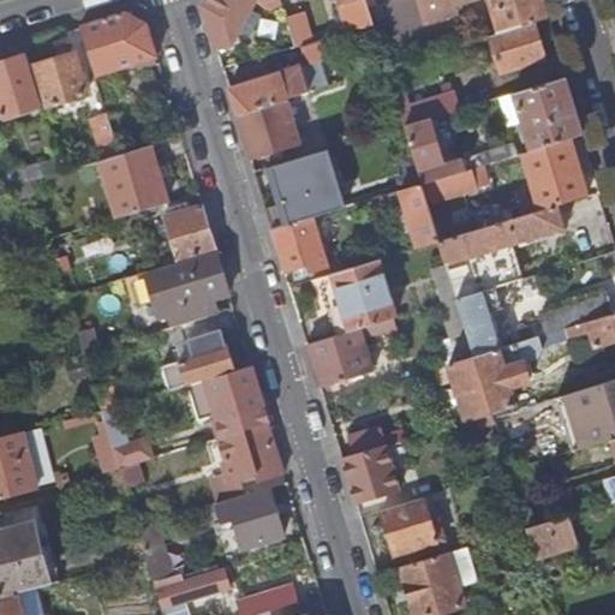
[(238,30),(249,10),(254,0),(256,0),(268,10),(281,5),(279,0),(204,0),(202,5),(215,48),(231,42),(238,30)]
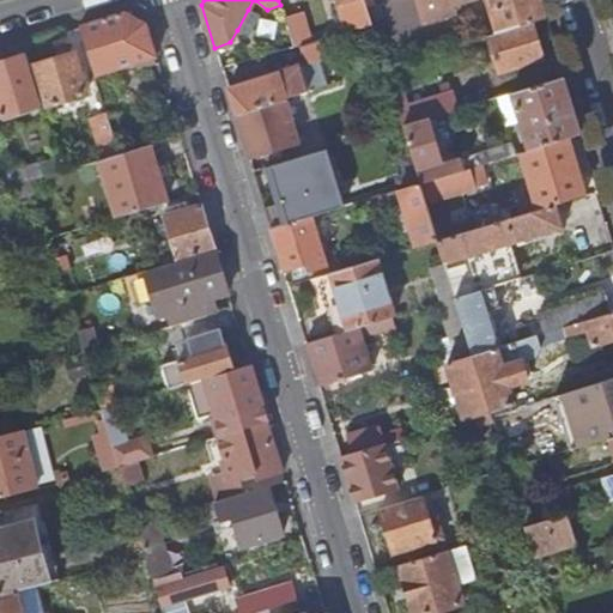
[(337,0),(346,30),(370,24),(365,7),(363,0),(337,0)]
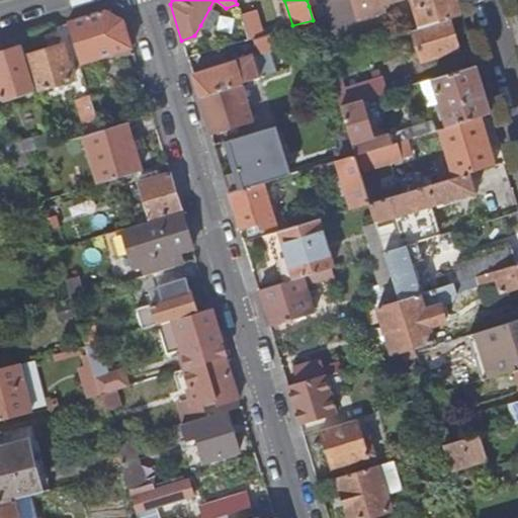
[(314,22),(331,17),(326,0),(324,0),(309,6),(313,20),(314,22)]
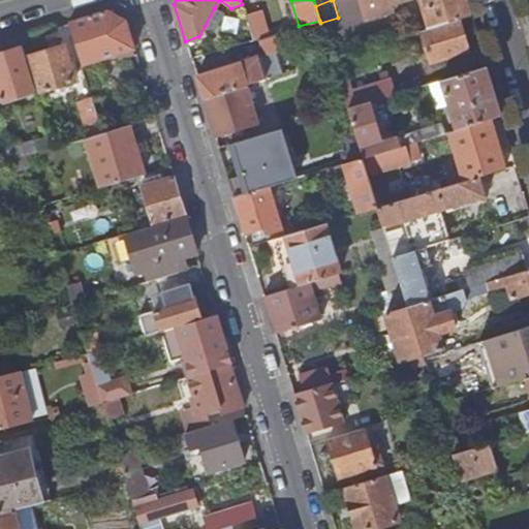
[(341,26),(391,10),(389,4),(402,0),(333,0),(338,18),(341,26)]
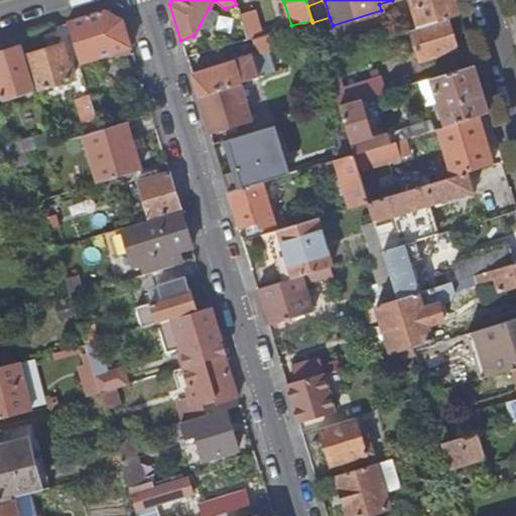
[(409,0),(418,27),(446,18),(458,15),(453,0),(409,0)]
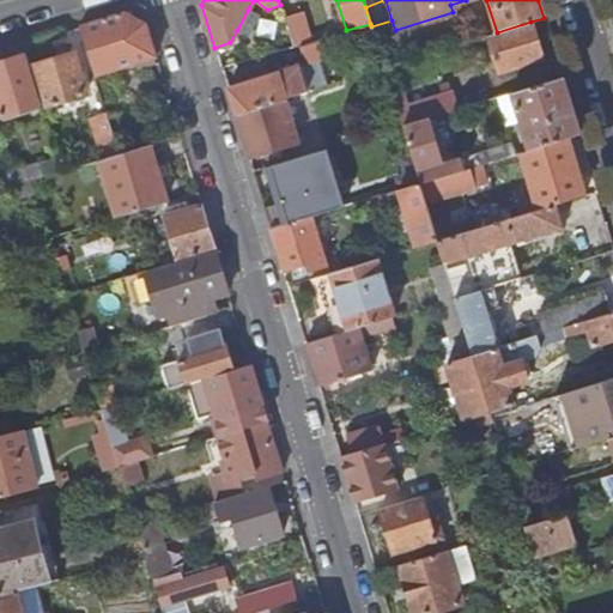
[(248,35),(258,14),(248,10),(237,30),(248,35)]
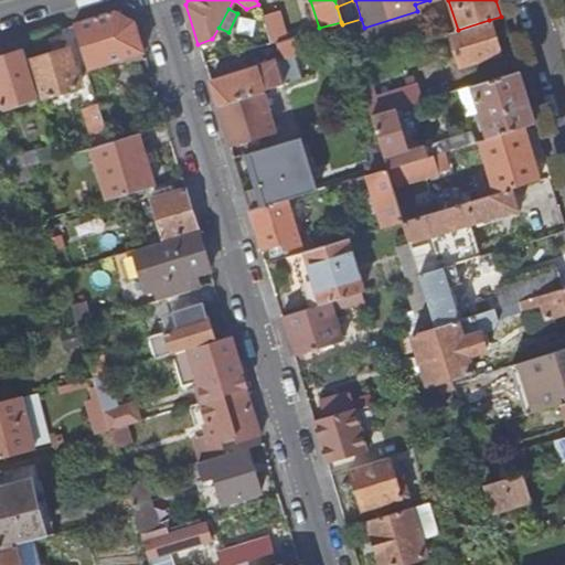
[(272,41),(286,38),(278,10),(263,14),(272,41)]
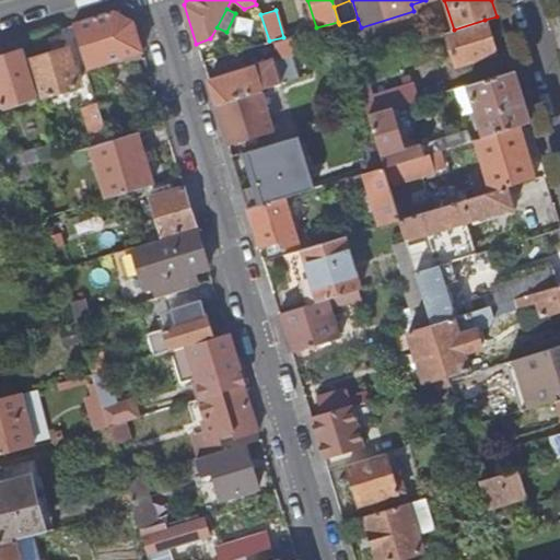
[(86,68),(142,53),(132,21),(113,11),(73,23),(86,68)]
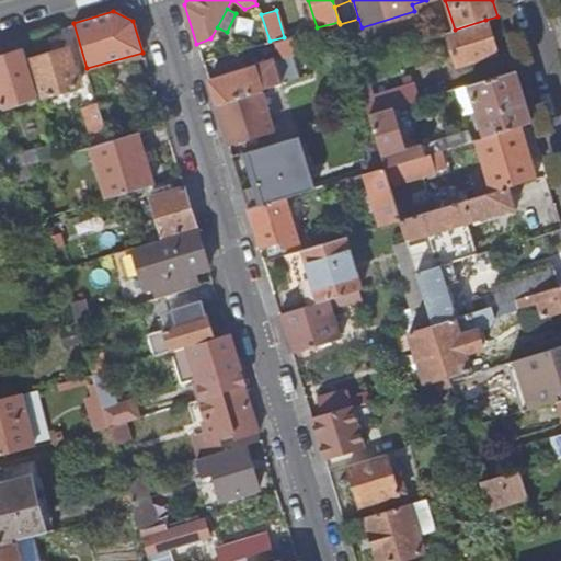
[(456,65),(496,52),(485,20),(455,30),(445,32),(456,65)]
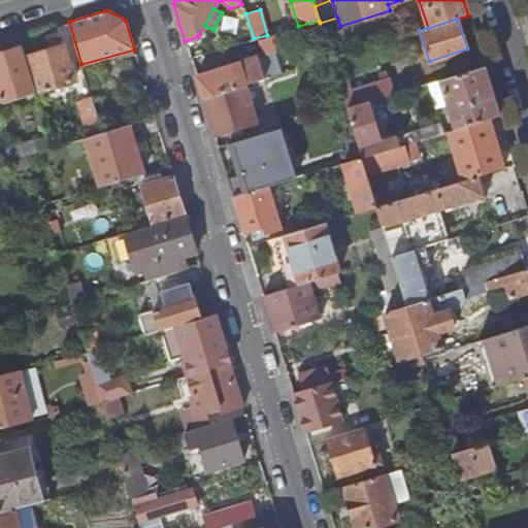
[(340,55),(349,52),(341,30),(323,35),(327,47),(337,43),(340,55)]
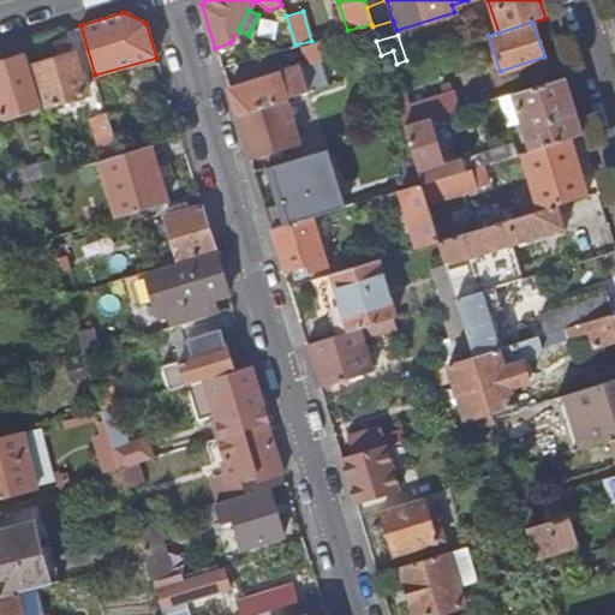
[(318,55),(332,51),(327,36),(311,41),(296,45),(300,61),(318,55)]
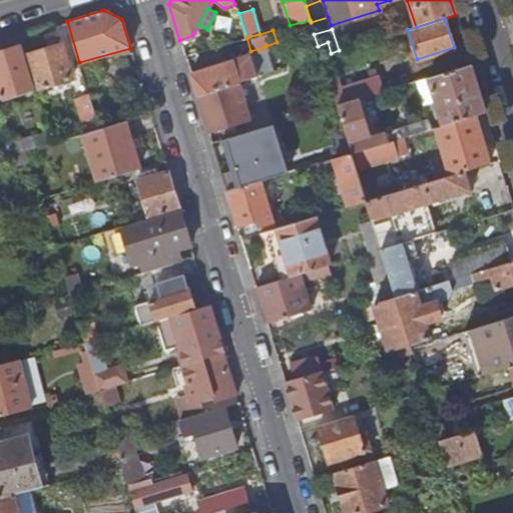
[(321,56),(331,53),(328,42),(318,46),(321,56)]
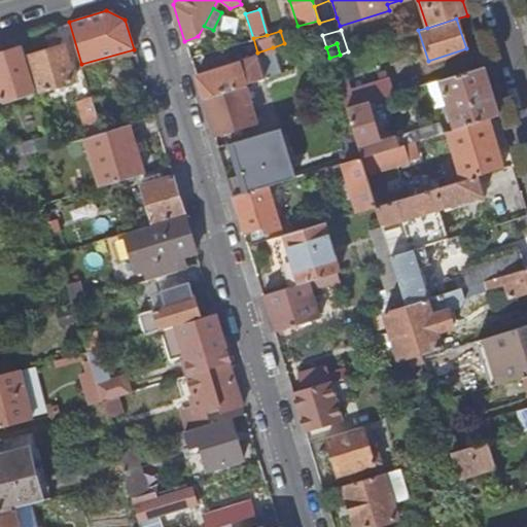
[(40,91),(74,80),(63,44),(29,56),(40,91)]
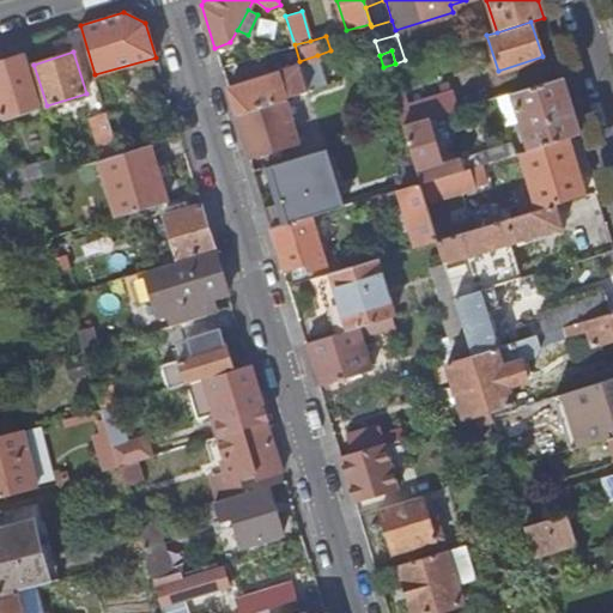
[(0,111),(1,115),(41,103),(26,54),(0,61),(0,111)]
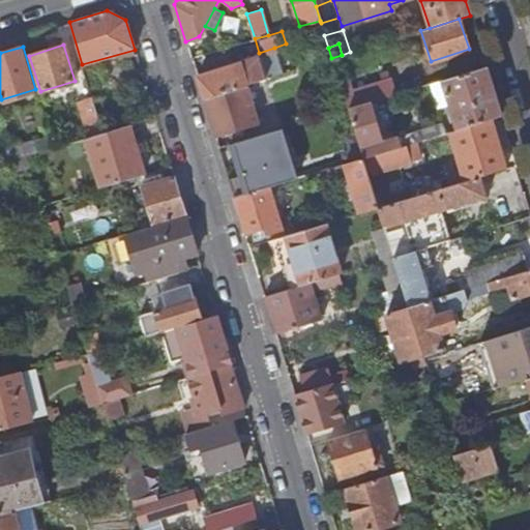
[(266,78),(283,74),(274,48),(259,53),(258,57),(265,79),(266,78)]
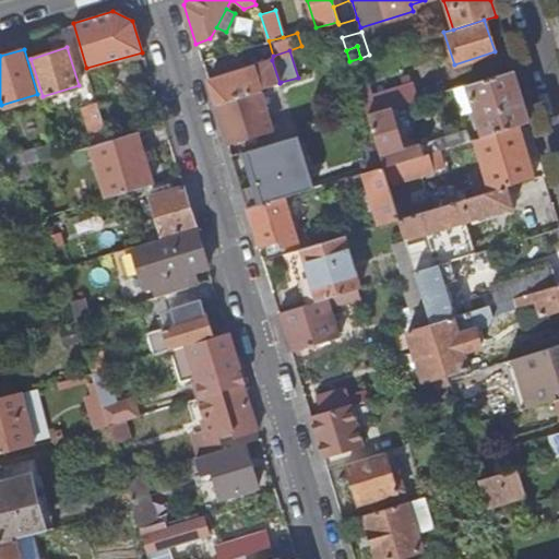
[(214,104),(280,83),(272,60),(246,68),(227,74),(206,81),(214,104)]
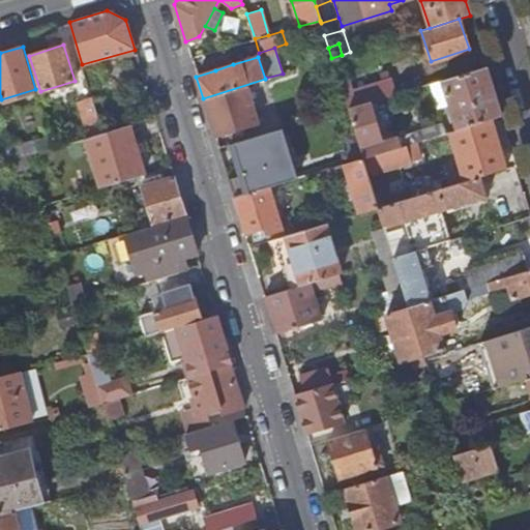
[(215,70),(233,64),(232,60),(214,65),(215,70)]
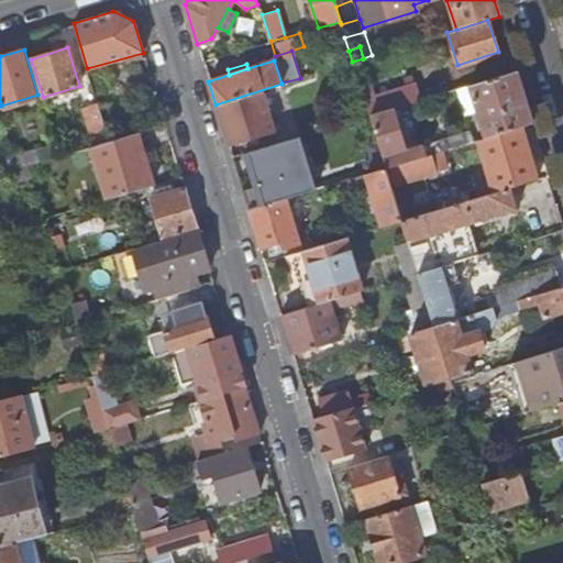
[(486,136),(531,122),(516,69),(467,85),(476,110),(471,111),(473,118),(477,117),(484,136),(486,136)]
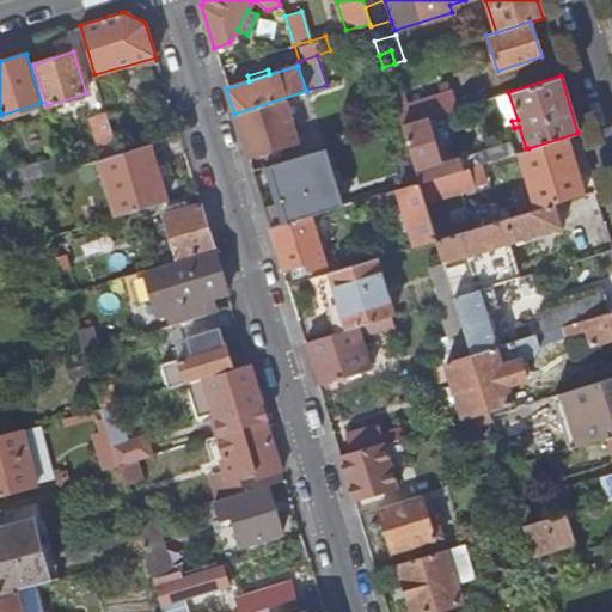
[(249,158),(297,144),(286,110),(311,102),(307,90),(306,91),(234,114),(249,158)]
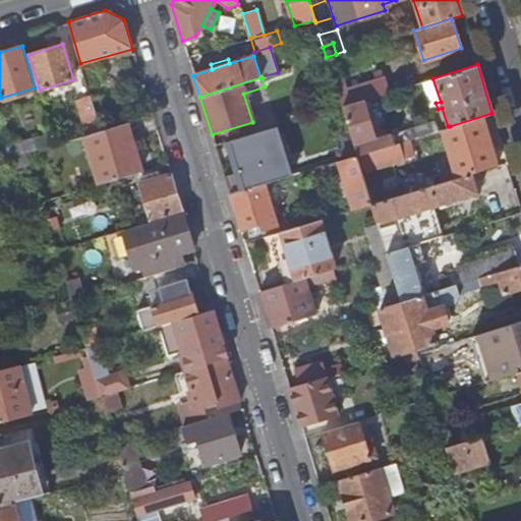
[(362,100),(389,92),(385,77),(359,85),(359,87),(341,93),(345,106),(362,100)]
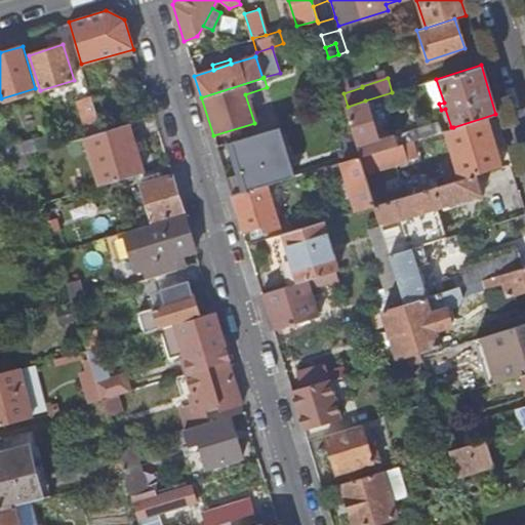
[(87,135),(102,131),(90,97),(77,101),(87,135)]
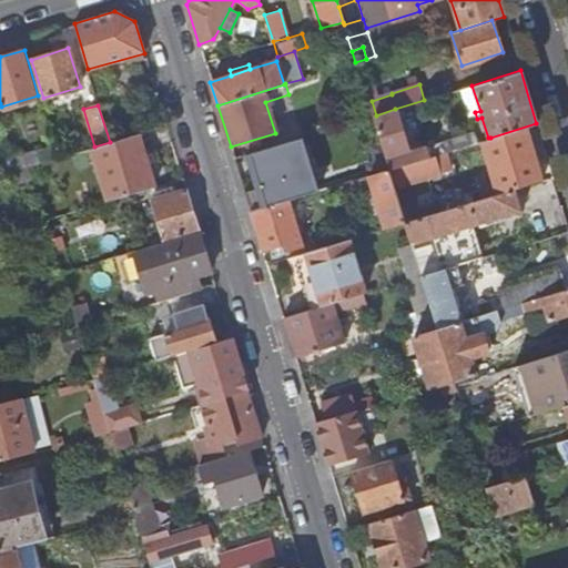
[(387,170),(444,152),(472,143),(476,142),(473,132),(407,152),(395,109),(376,115),(372,117),(387,170)]
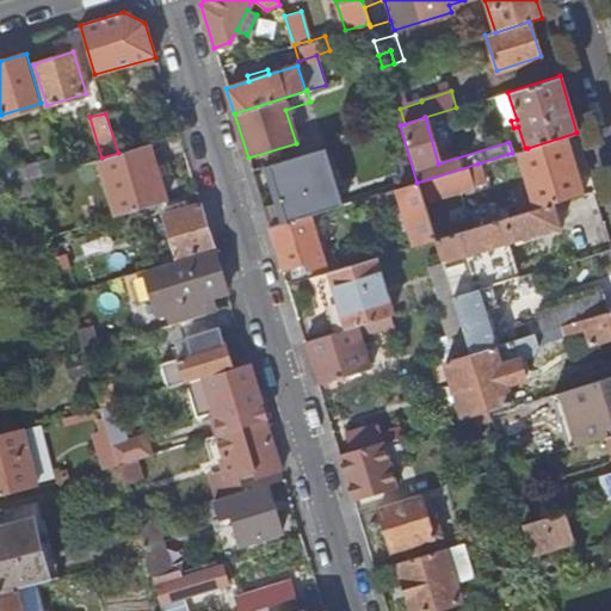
[(553,203),(584,193),(567,140),(529,152),(528,148),(525,148),(512,153),(507,154),(512,171),(532,164),(539,185),(544,184),(550,204),(553,203)]
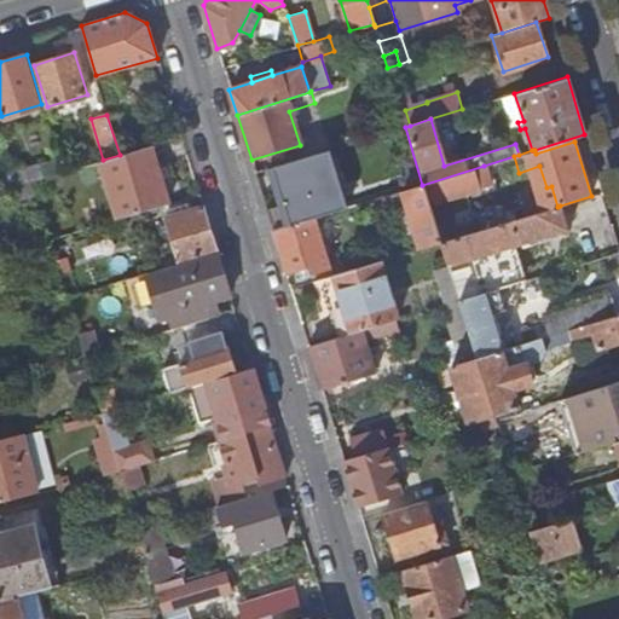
[(116,219),(168,203),(150,145),(120,155),(103,160),(99,161),(116,219)]
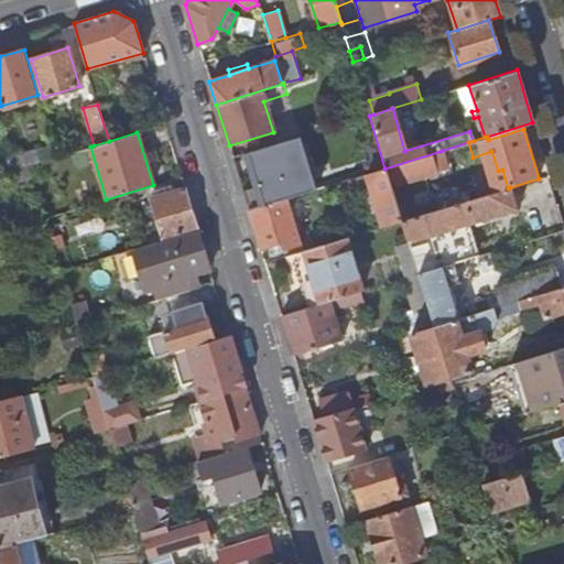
[(259,186),(299,174),(288,141),(248,153),(259,186)]
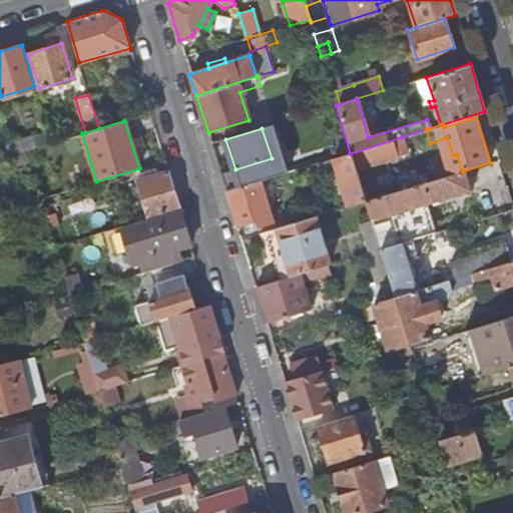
[(36,148),(51,143),(48,132),(32,136),(36,148)]
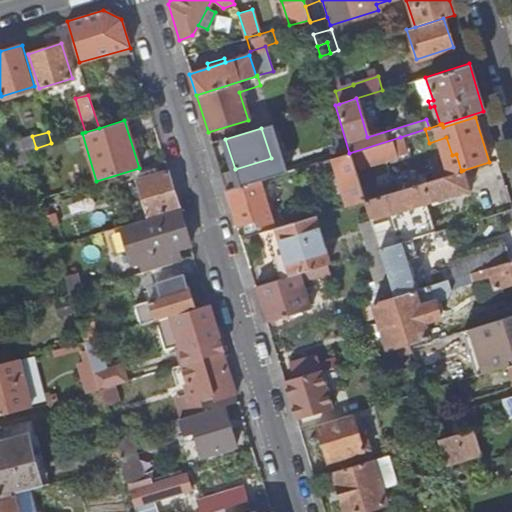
[(26,151),(36,148),(32,136),(22,140),(25,151),(26,151)]
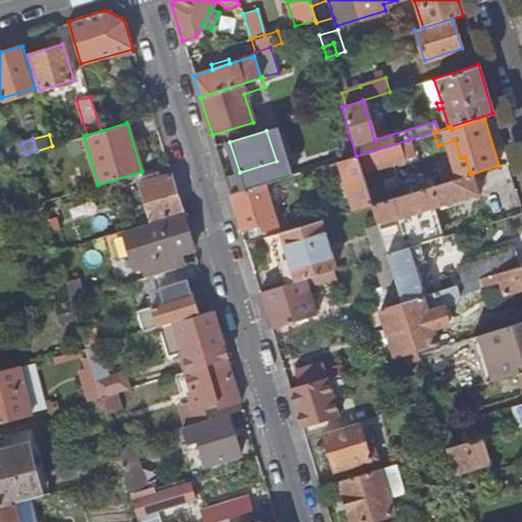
[(361,171),(413,155),(408,140),(356,156),(361,171)]
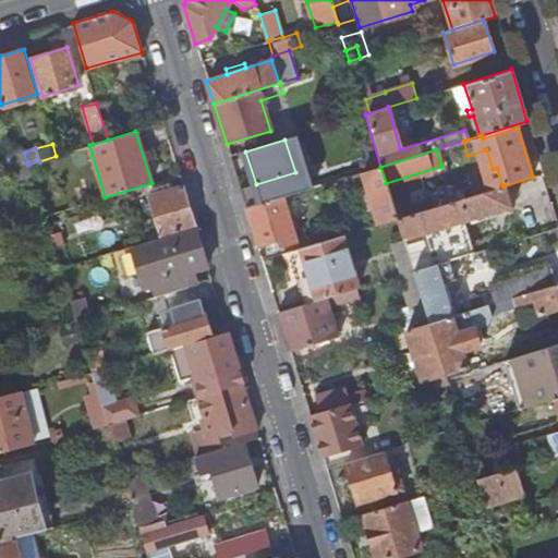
[(12,169),(27,165),(24,153),(5,158),(9,169),(12,169)]
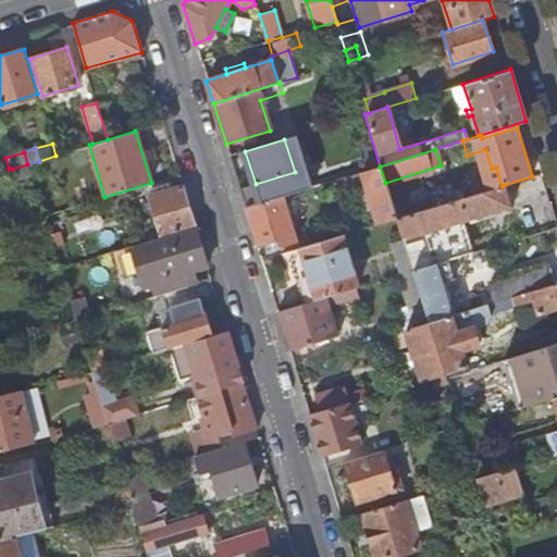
[(15,180),(33,174),(28,164),(27,164),(12,169),(15,180)]
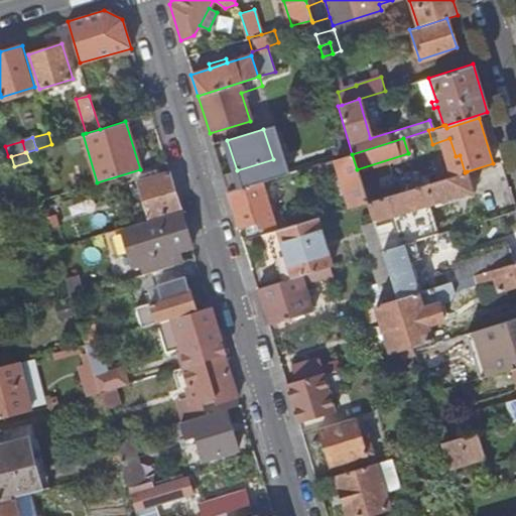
[(350,208),(367,203),(357,169),(352,154),(318,164),(321,172),(338,166),(350,208)]
